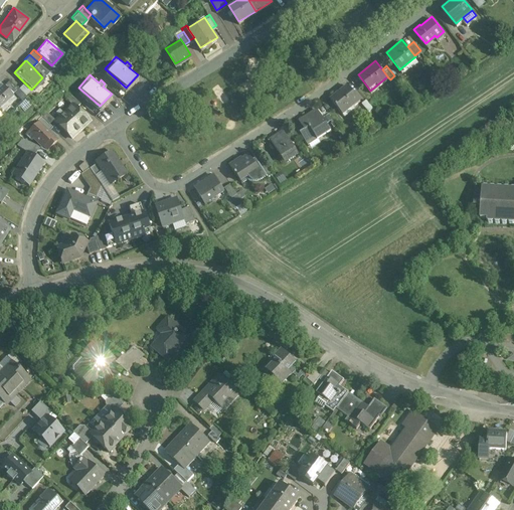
[(16,90),(8,80),(4,85),(12,94),(16,90)]
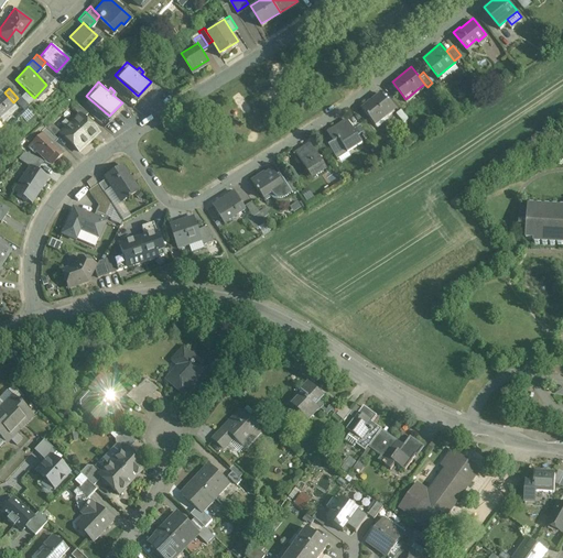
[(380,91),(372,98),(371,98),(367,101),(367,102),(361,107),(375,123),(394,108),(380,91)]
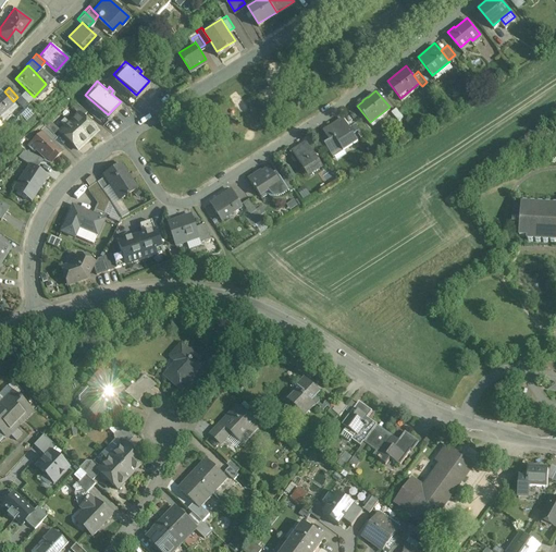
[(0,114),(12,105),(2,93),(0,94),(0,114)]
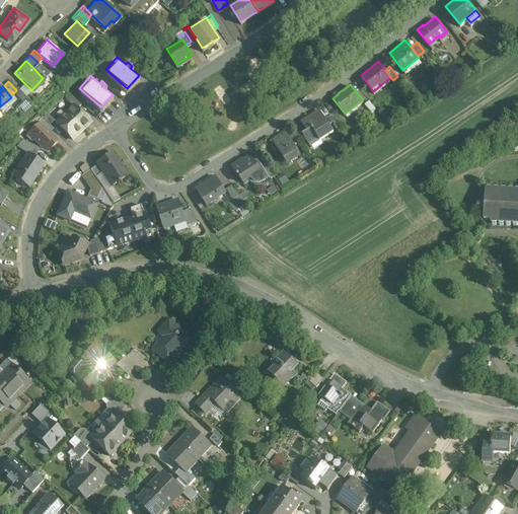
[(76,96),(68,88),(64,92),(72,101),(73,100),(76,103),(80,99),(76,96)]
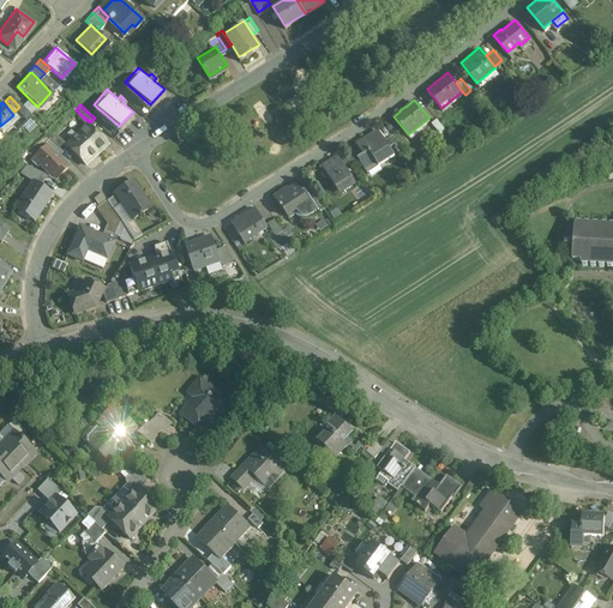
[(444,126),(436,116),(431,121),(439,131),(444,126)]
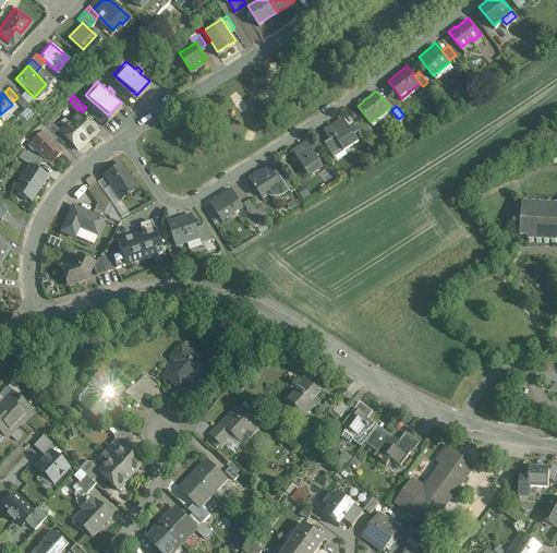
[(82,111),(79,108),(77,109),(69,118),(87,136),(96,127),(82,111)]
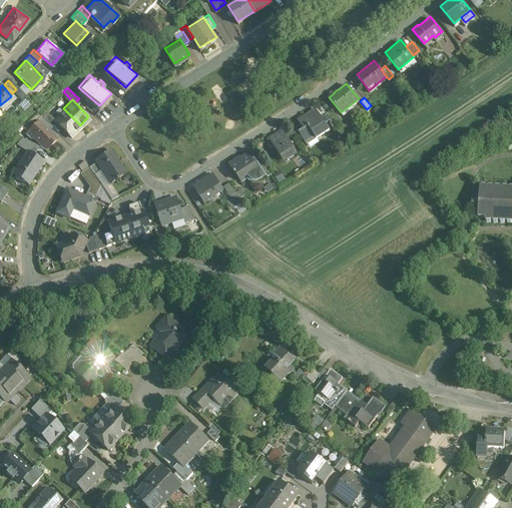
[(53,115),(44,106),(39,111),(40,111),(48,119),(53,115)]
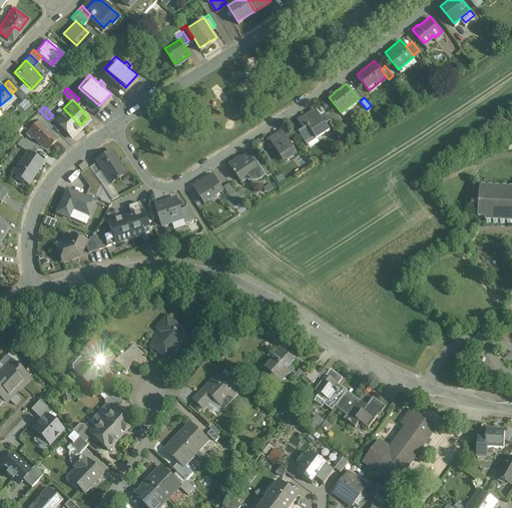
[(80,125),(63,108),(54,117),(70,134),(80,125)]
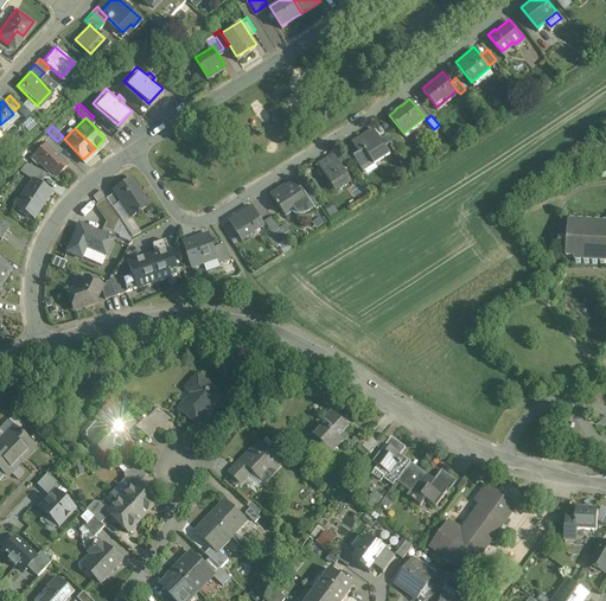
[(376,138),(370,128),(358,136),(365,148),(359,152),(358,151),(355,153),(359,161),(362,165),(371,158),(374,161),(389,152),(380,136),(376,138)]
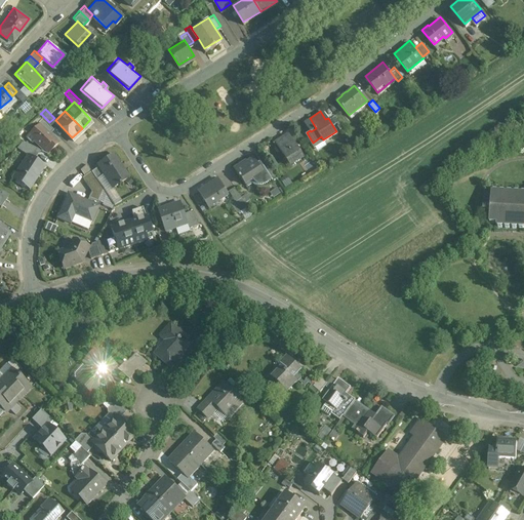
[(49,122),(41,114),(36,119),(38,121),(38,120),(48,130),(52,126),(49,122)]
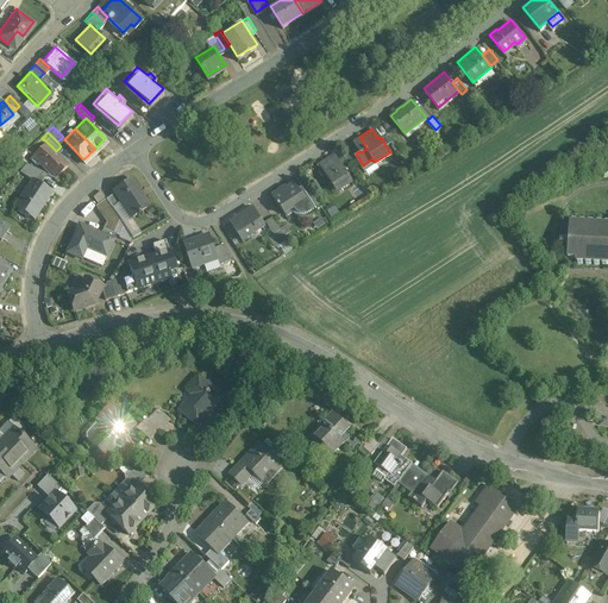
[(367,149),(359,137),(353,140),(359,151),(361,152),(367,149)]
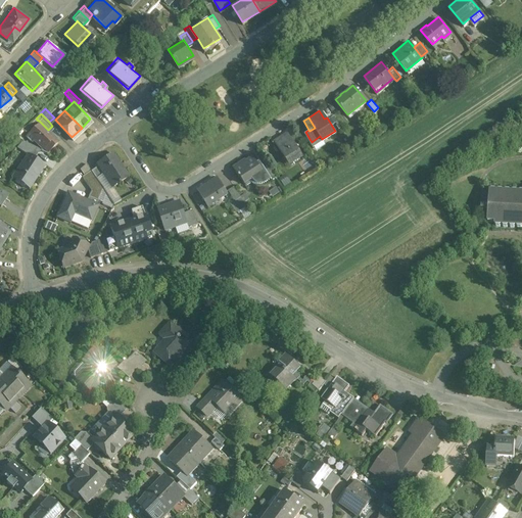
[(48,130),(38,120),(38,121),(30,128),(33,132),(33,136),(42,145),(44,143),(47,147),(56,138),(48,130)]
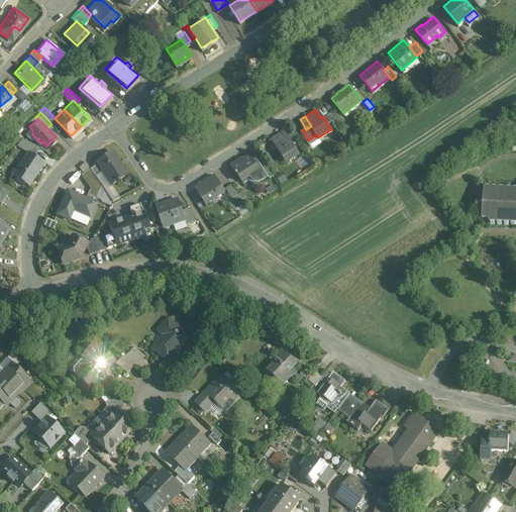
[(298,152),(284,130),(271,138),(276,146),(286,161),(298,152)]
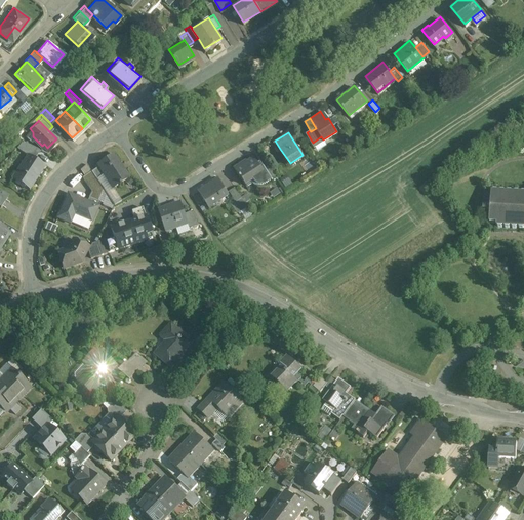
[(39,146),(22,137),(16,144),(27,151),(34,155),(39,146)]
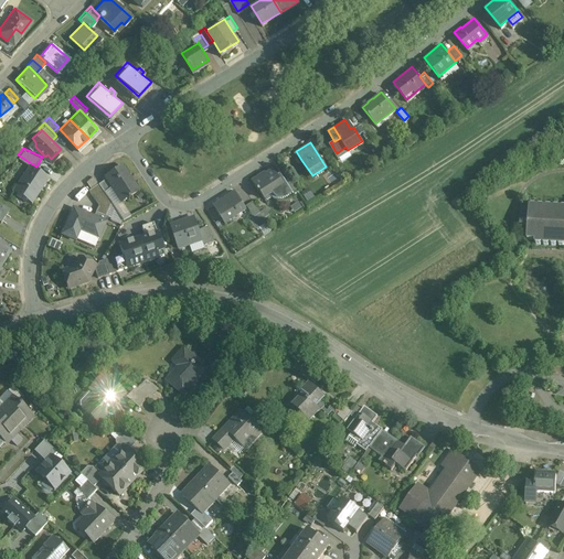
[(36,167),(29,162),(12,187),(31,200),(48,174),(36,167)]
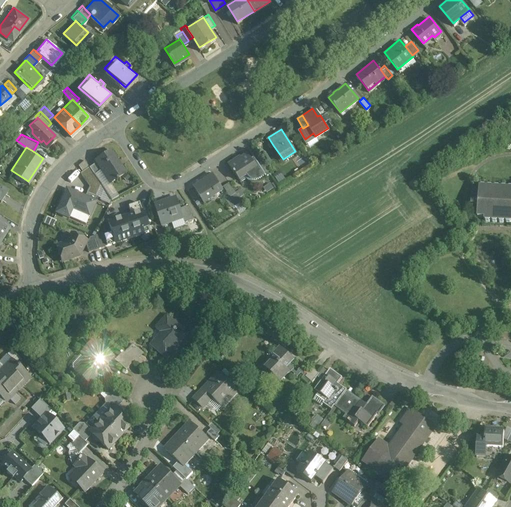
[(124,171),(110,148),(94,158),(109,180),(124,171)]
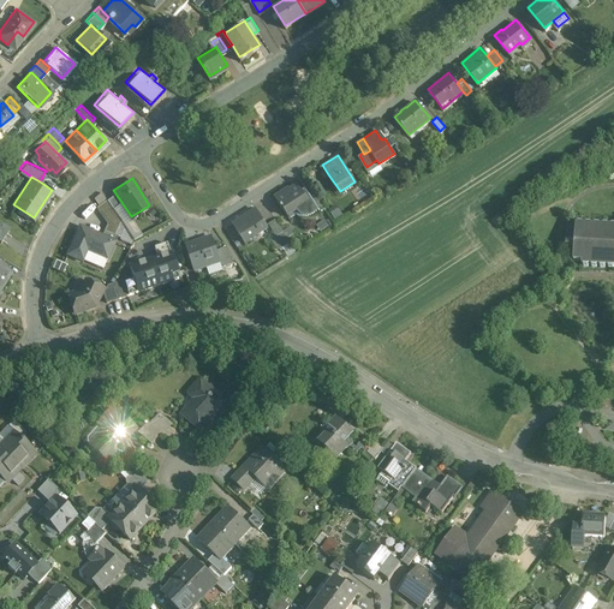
[(302,190),(297,183),(288,189),(287,186),(274,196),(281,207),(282,207),(287,215),(287,214),(296,209),(298,212),(302,215),(308,216),(313,215),(319,210),(319,212),(320,210),(308,192),(304,187),(304,189),(302,190)]
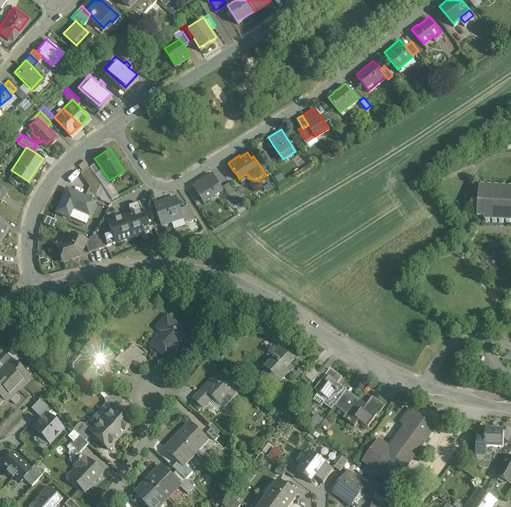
[(270,172),(261,157),(256,160),(266,175),(270,172)]
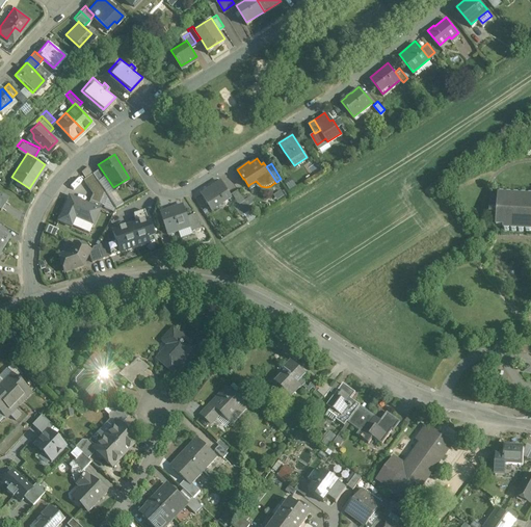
[(102,177),(97,167),(93,170),(98,180),(102,177)]
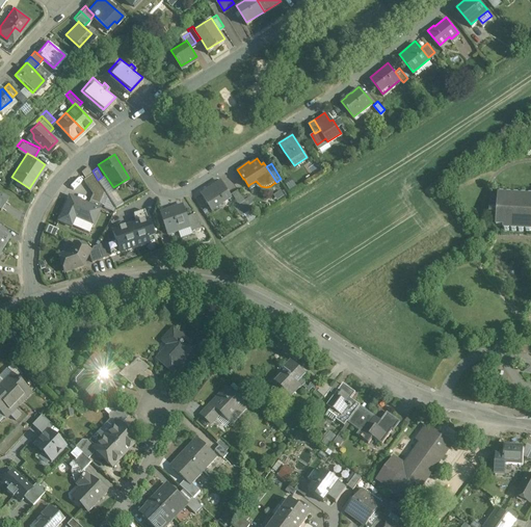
[(93,170),(91,170),(83,177),(93,190),(87,201),(97,205),(104,188),(98,180),(93,170)]
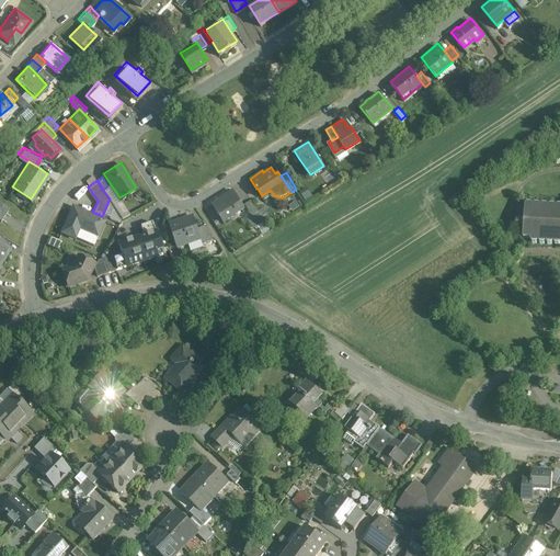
[(232,190),(212,203),(223,219),(243,205),(232,190)]
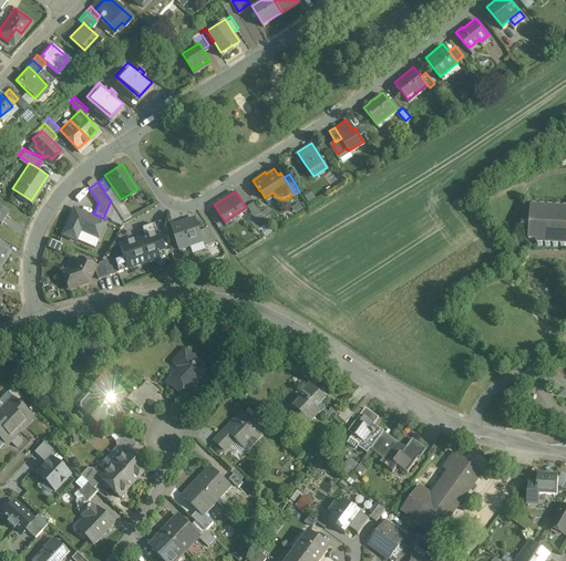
[(565,200),(565,201),(563,201),(562,203),(559,203),(558,200),(555,200),(554,201),(552,201),(551,200),(547,200),(546,201),(544,201),(543,199),(539,199),(538,200),(538,201),(536,200),(535,199),(532,199),(531,200),(530,200),(530,204),(522,203),(521,221),(528,221),(527,235),(535,236),(535,238),(537,240),(541,240),(542,239),(543,239),(545,240),(548,240),(549,239),(551,239),(552,241),(556,241),(557,240),(558,240),(559,241),(563,241),(565,240),(565,200)]
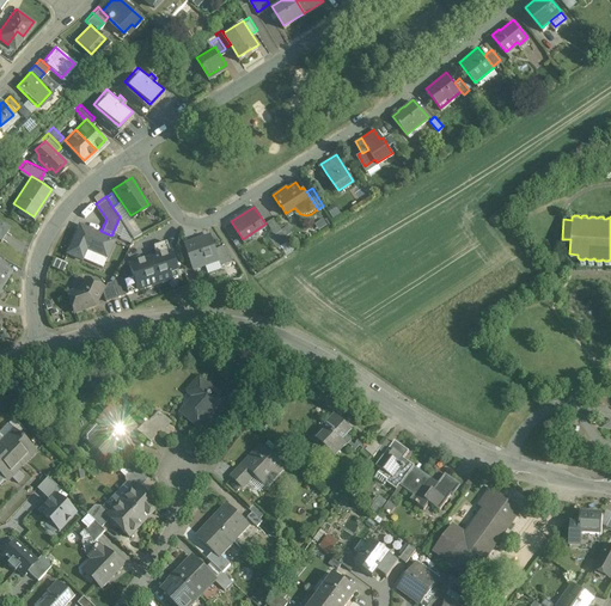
[(281,228),(273,216),(267,221),(274,233),(281,228)]
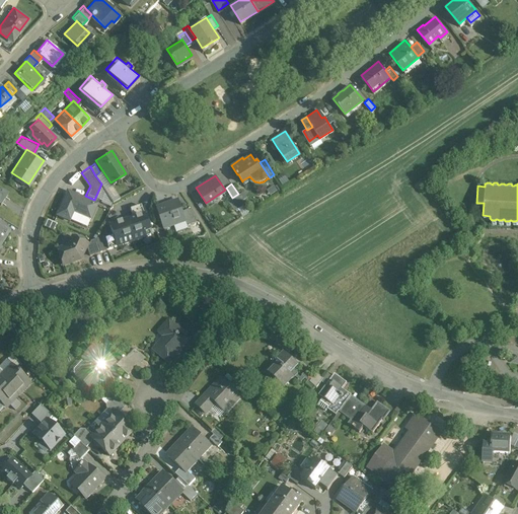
[(85,196),(74,192),(64,216),(84,225),(94,200),(85,196)]
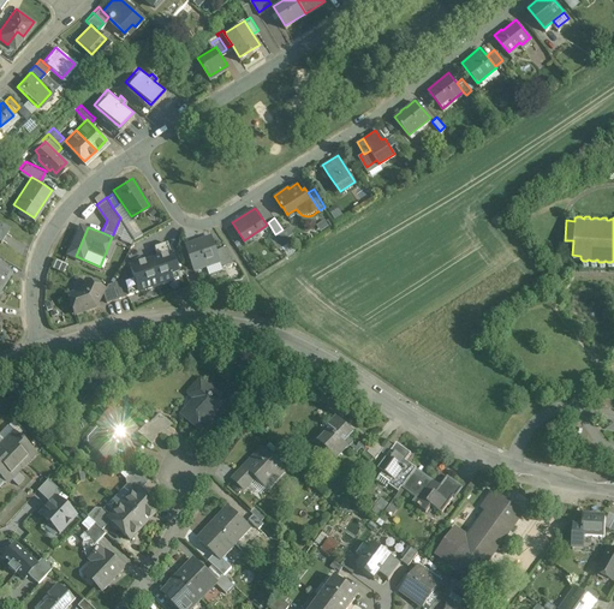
[(212,234),(200,239),(200,240),(186,245),(194,268),(219,260),(220,260),(216,249),(212,234)]
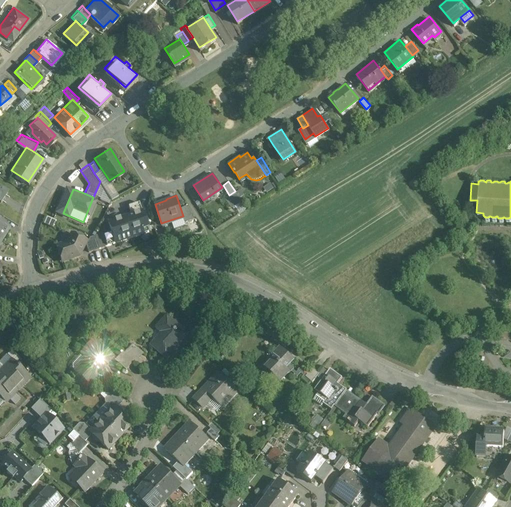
[(194,217),(186,204),(180,207),(183,216),(182,216),(184,220),(194,217)]
